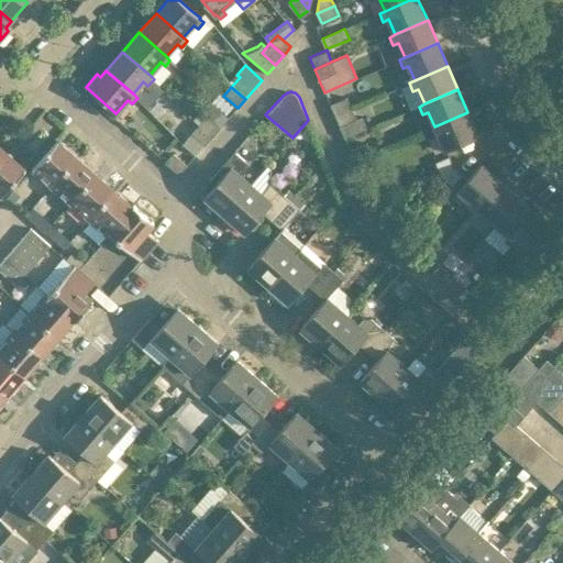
[(229,118),(238,108),(223,96),(220,92),(211,102),(229,118)]
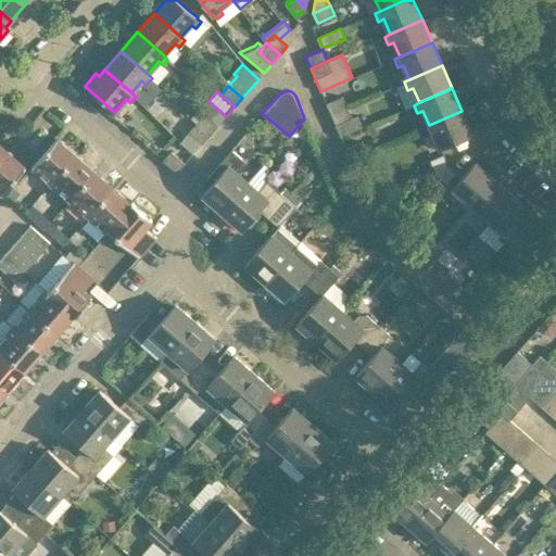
[(326,102),(330,114),(348,106),(342,95),(326,102)]
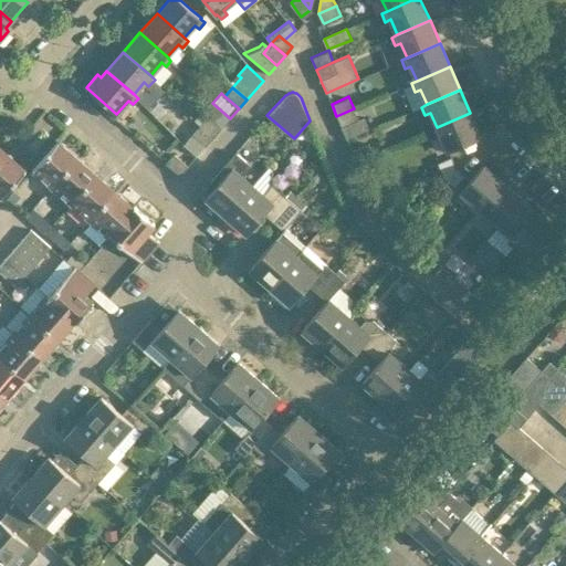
[(199,125),(213,137),(230,118),(212,103),(211,103),(202,112),(208,116),(199,125)]
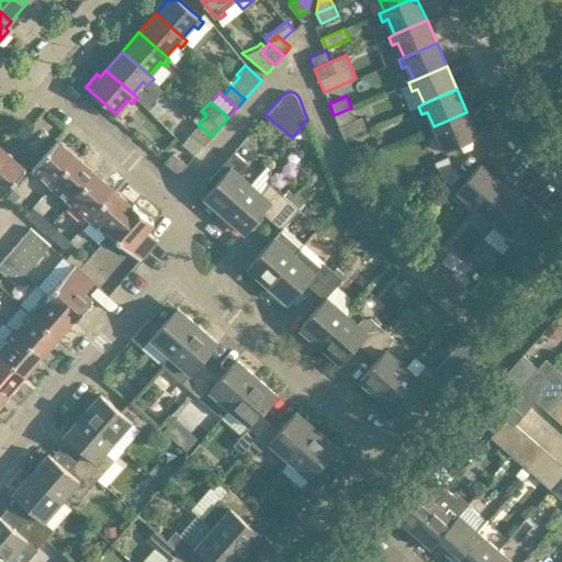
[(351,108),(334,115),(338,125),(356,117),(351,108)]
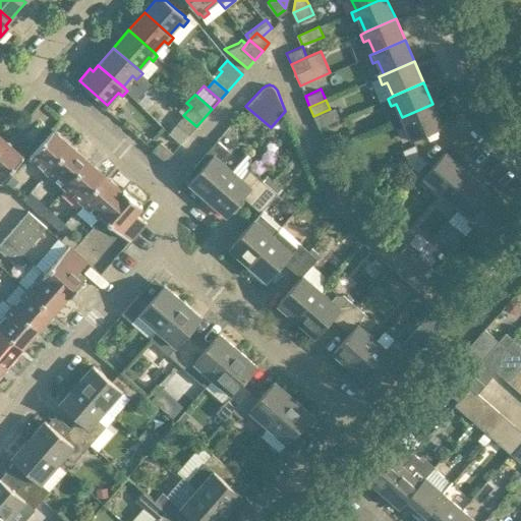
[(432,104),(402,117),(397,120),(400,126),(405,124),(411,139),(443,125),(432,104)]
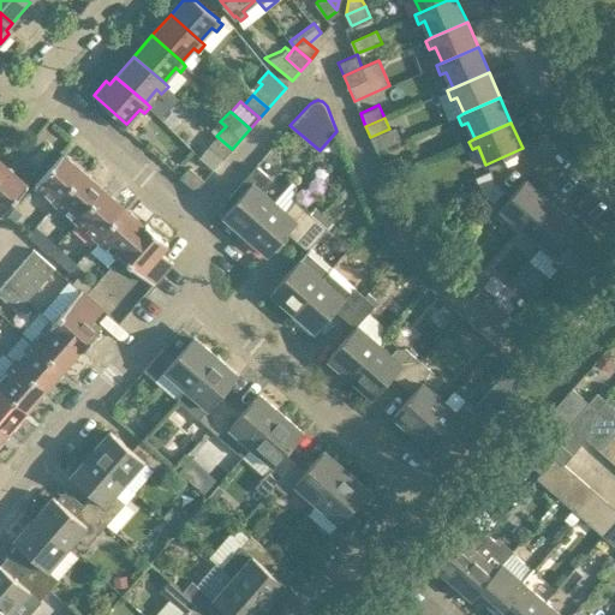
[(394,126),(389,129),(370,137),(377,151),(400,141),(394,126)]
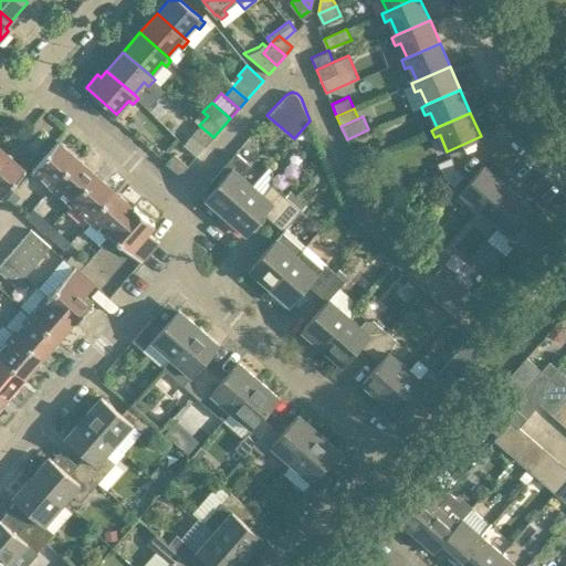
[(199,125),(191,134),(206,146),(213,137),(199,125)]
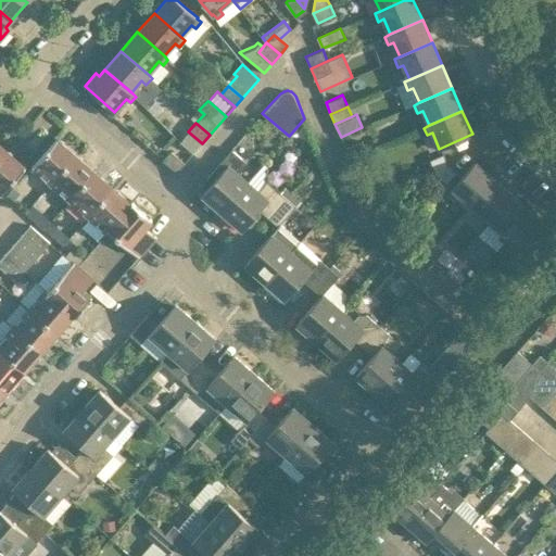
[(202,143),(188,131),(181,139),(196,151),(202,143)]
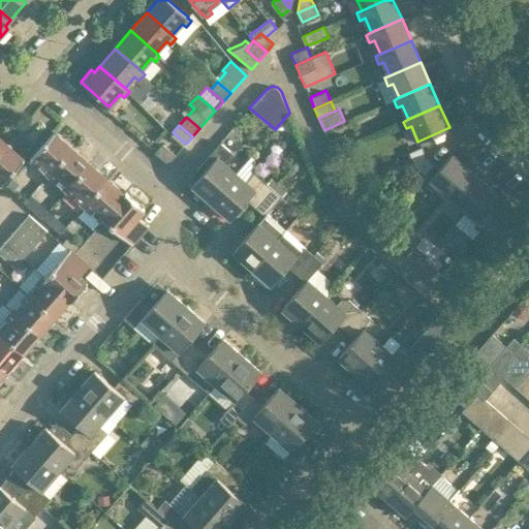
[(31,158),(49,174),(72,148),(54,131),(31,158)]
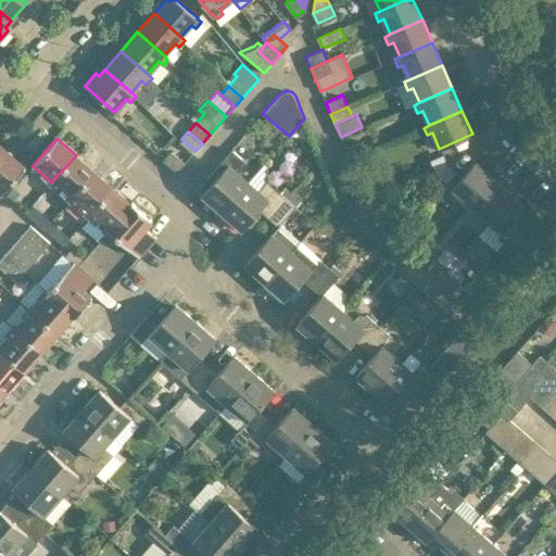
[(345,148),(350,159),(366,151),(362,140),(345,148)]
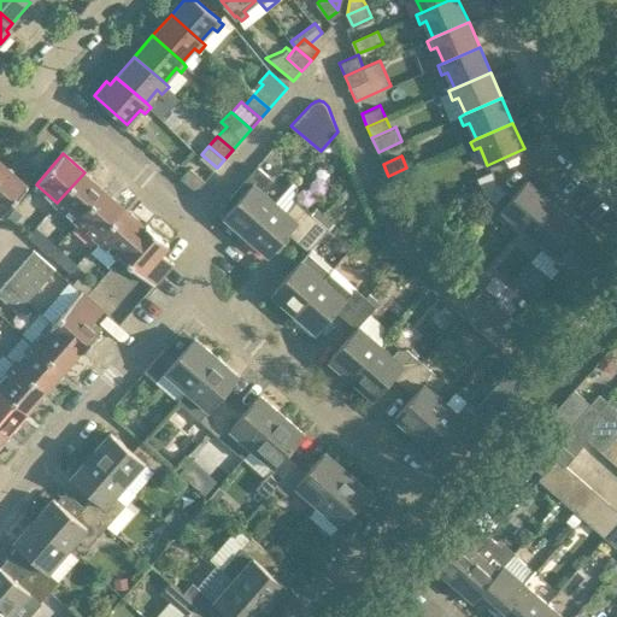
[(236,203),(224,216),(247,235),(276,201),(265,192),(270,186),(270,176),(258,165),(230,198),(236,203)]
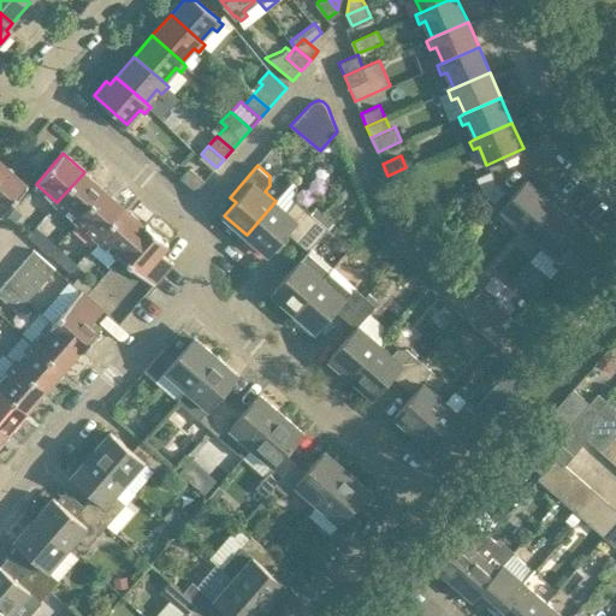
[(6,166),(0,173),(0,214),(1,217),(28,185),(6,166)]
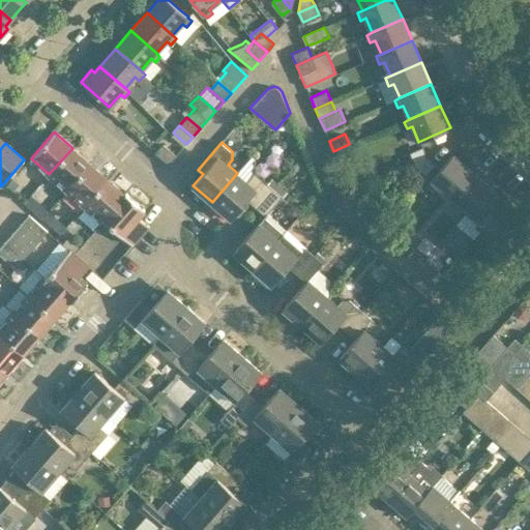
[(163,145),(155,153),(169,165),(176,155),(163,145)]
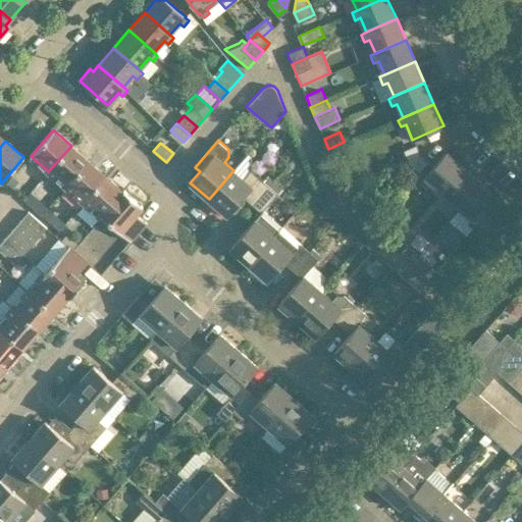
[(403,149),(408,164),(420,155),(416,145),(403,149)]
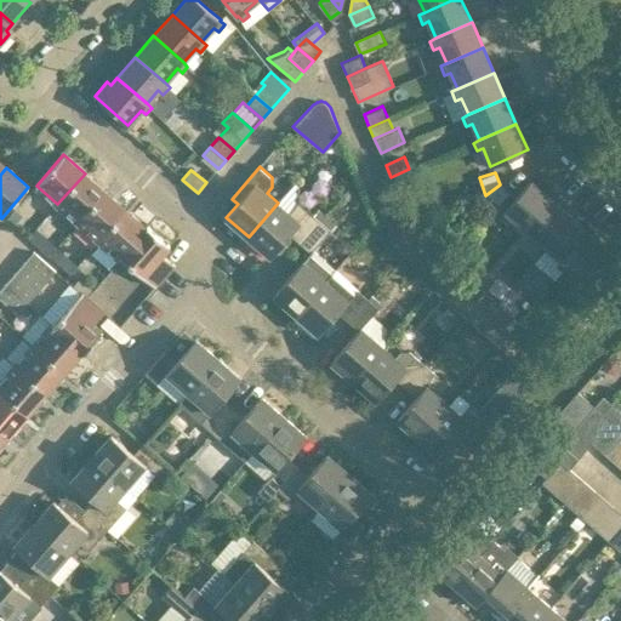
[(57,204),(78,222),(106,192),(85,174),(57,204)]
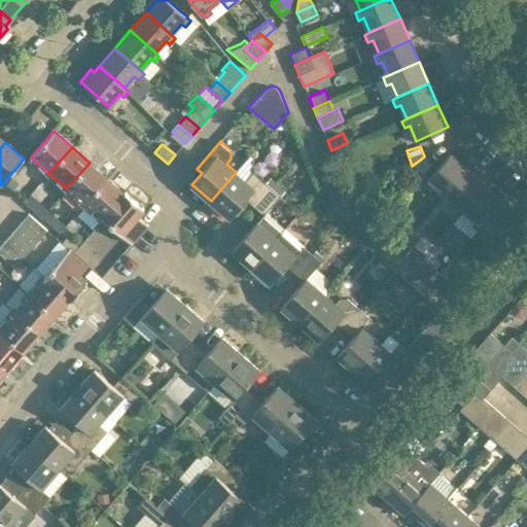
[(437,194),(443,199),(471,165),(463,157),(460,162),(450,152),(428,178),(441,189),(437,194)]
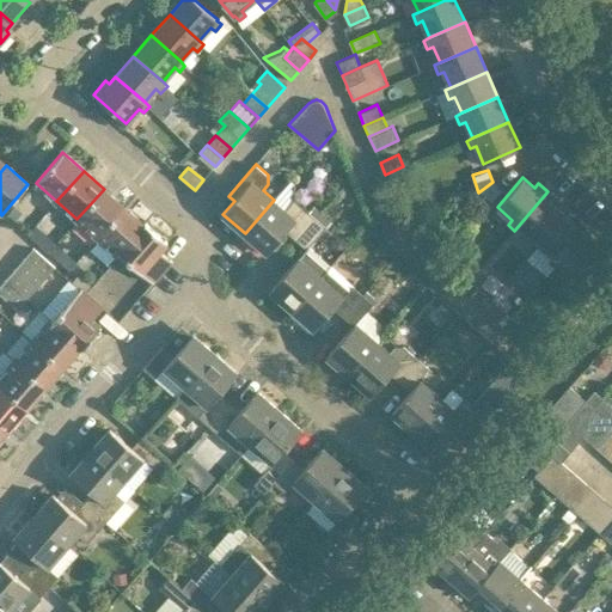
[(478,193),(471,200),(484,212),(491,203),(502,190),(493,182),(478,193)]
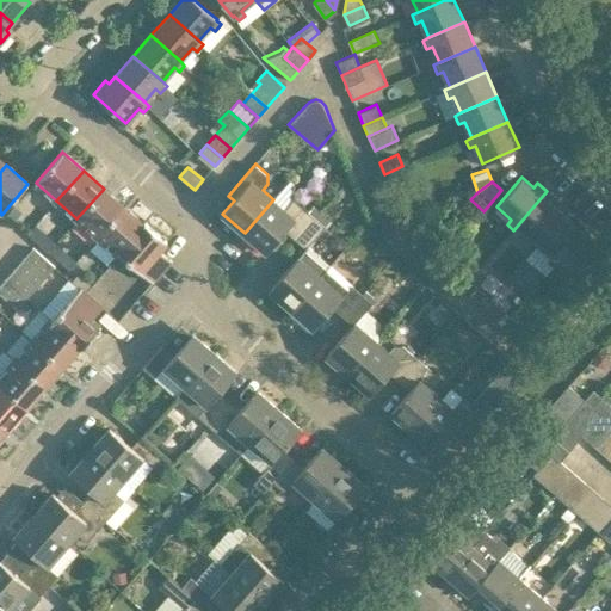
[(76,218),(97,236),(124,207),(104,189),(76,218)]
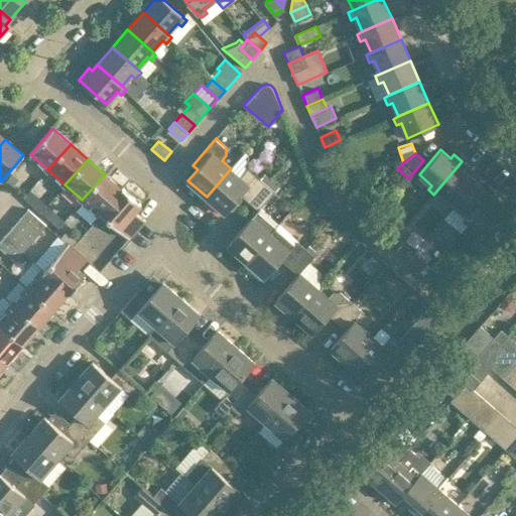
[(442,195),(455,206),(476,180),(467,172),(471,168),(462,161),(433,195),(438,200),(442,195)]
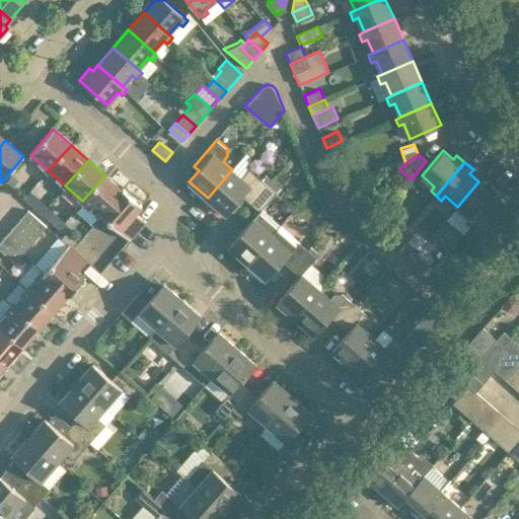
[(232,169),(208,198),(226,214),(242,196),(251,203),(268,184),(262,179),(249,168),(241,177),(232,169)]
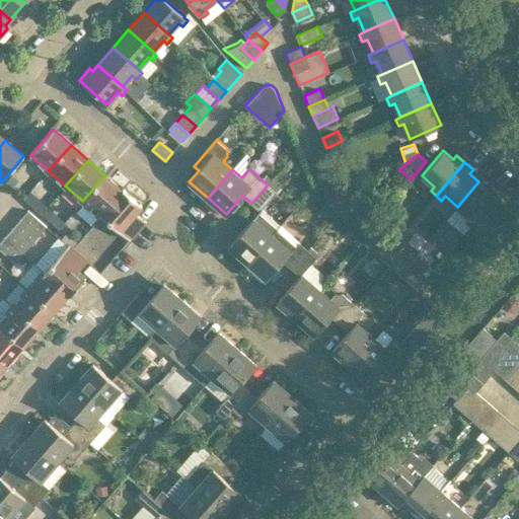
[(82,201),(99,216),(123,191),(105,175),(82,201)]
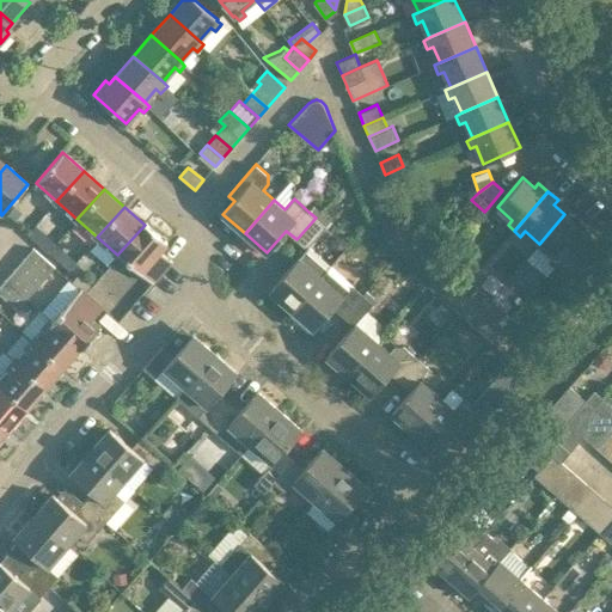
[(549,261),(555,267),(589,227),(580,219),(576,224),(564,214),(539,244),(554,256),(549,261)]
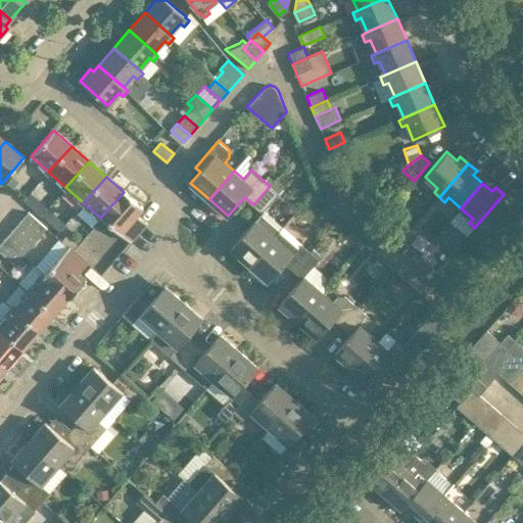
[(270,186),(253,204),(262,212),(264,210),(279,194),(270,186)]
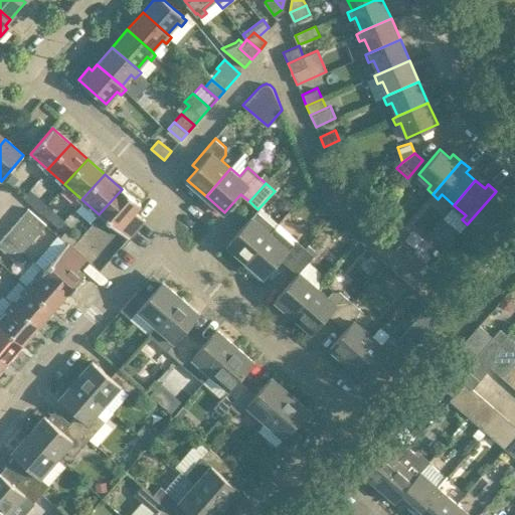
[(122,189),(99,214),(100,215),(102,213),(128,237),(144,219),(135,210),(141,203),(123,187),(122,189)]
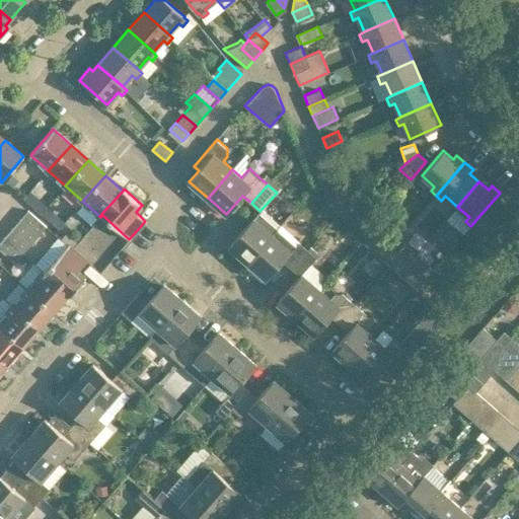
[(500,193),(470,226),(475,230),(479,226),(492,237),(514,212),(505,204),(508,200),(500,193)]
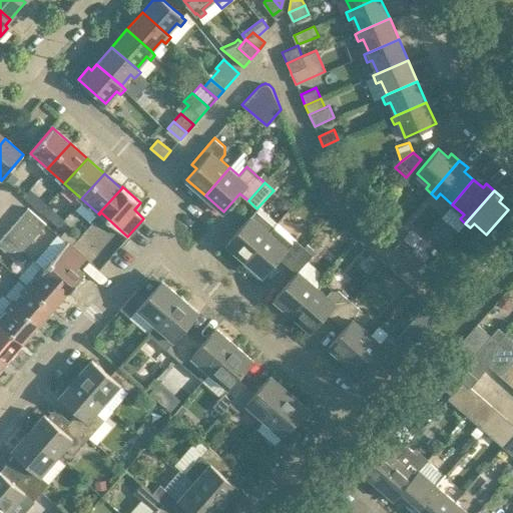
[(47,203),(40,210),(48,217),(55,210),(47,203)]
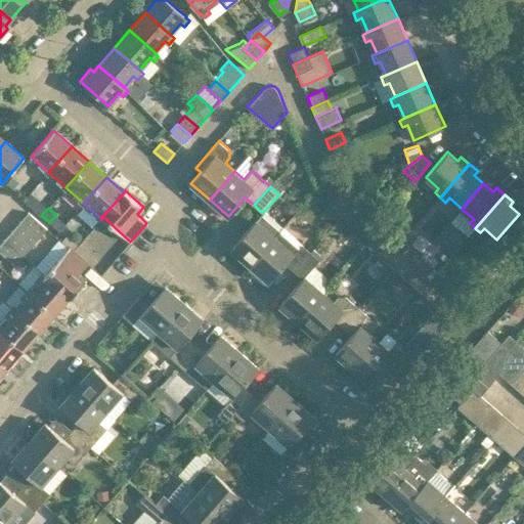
[(231,249),(250,265),(282,227),(264,211),(262,213),(256,220),(231,249)]
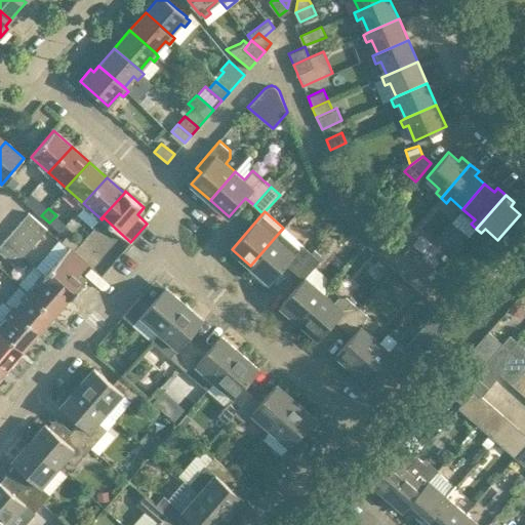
[(29,212),(21,221),(40,238),(47,229),(29,212)]
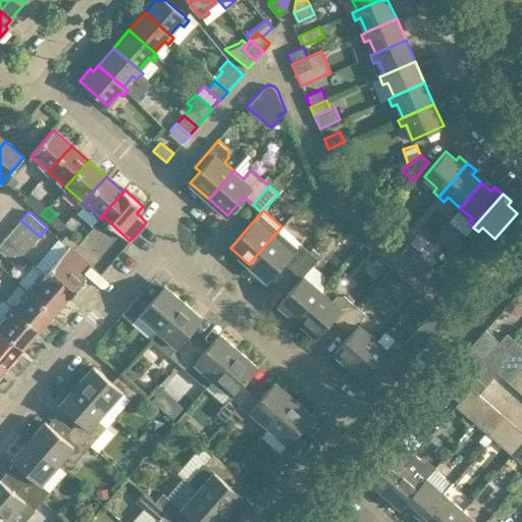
[(20,220),(12,229),(32,246),(40,237),(20,220)]
